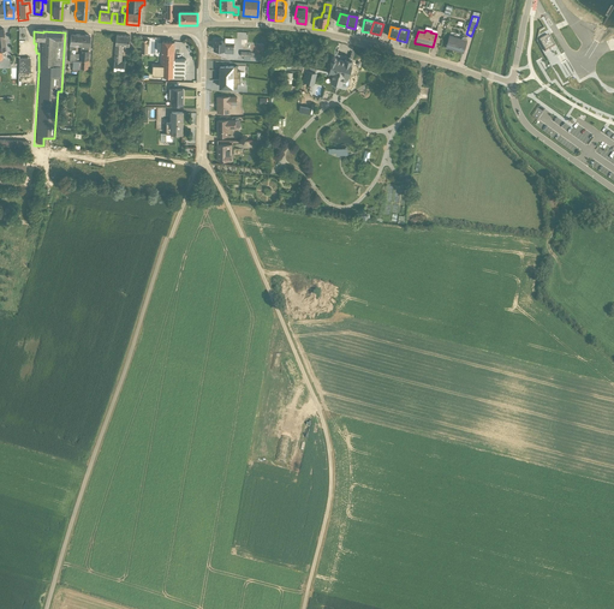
[(78,48),(79,37),(69,36),(67,53),(67,64),(71,65),(71,66),(70,73),(77,73),(77,64),(77,63),(77,57),(73,57),(73,47),(78,48)]
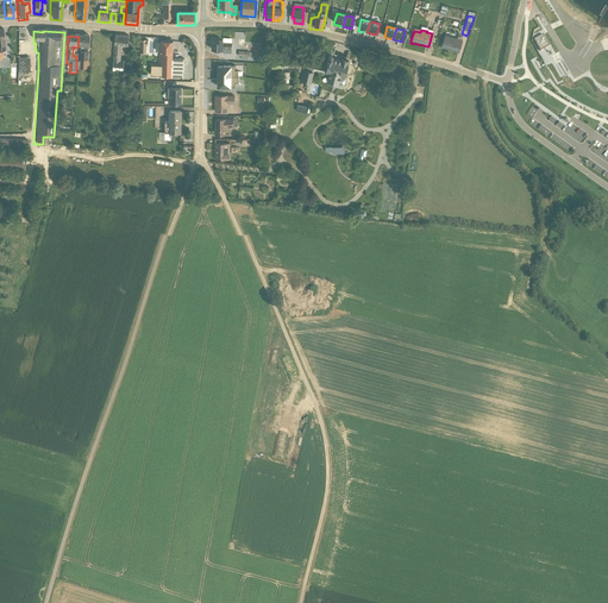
[(87,52),(86,52),(87,37),(79,37),(76,70),(85,70),(87,52)]
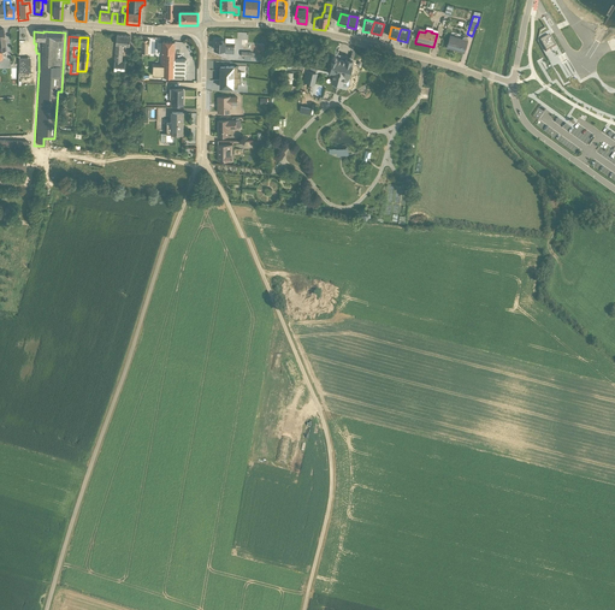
[(113,73),(124,75),(124,64),(122,63),(123,48),(129,48),(130,39),(116,37),(116,47),(114,47),(113,63),(113,73)]
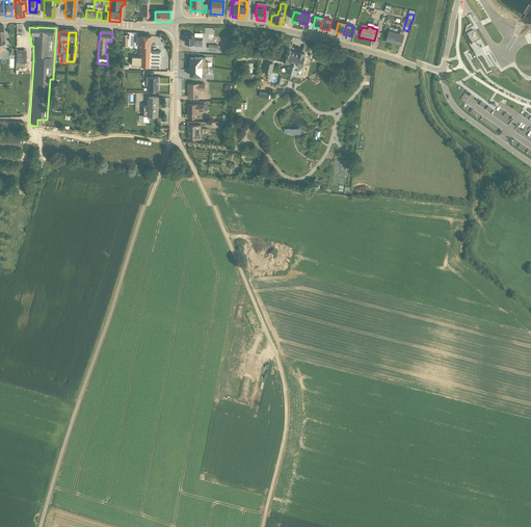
[(388,33),(385,44),(391,45),(391,46),(399,48),(403,36),(402,35),(400,34),(399,35),(398,36),(388,33)]
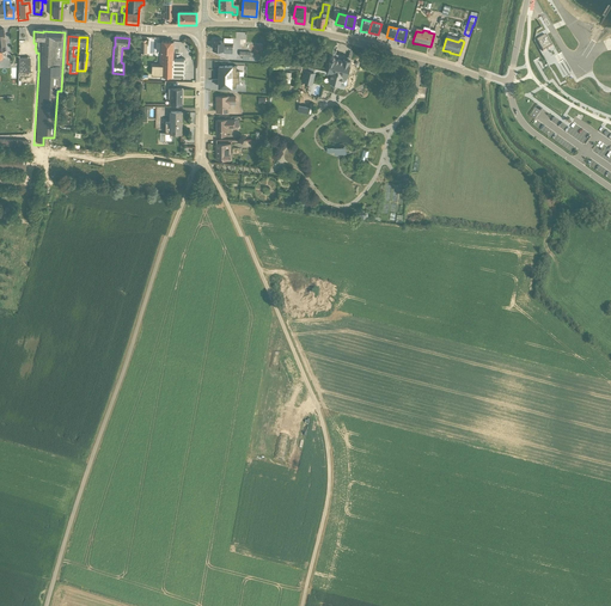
[(218,43),(213,43),(212,50),(222,51),(222,55),(231,55),(232,41),(224,40),(222,42),(218,42),(218,43)]
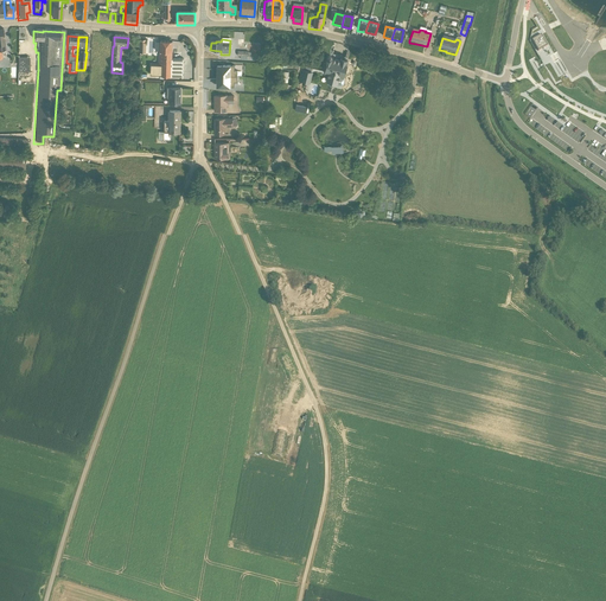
[(172,43),(160,43),(158,77),(182,78),(183,61),(171,59),(172,43)]
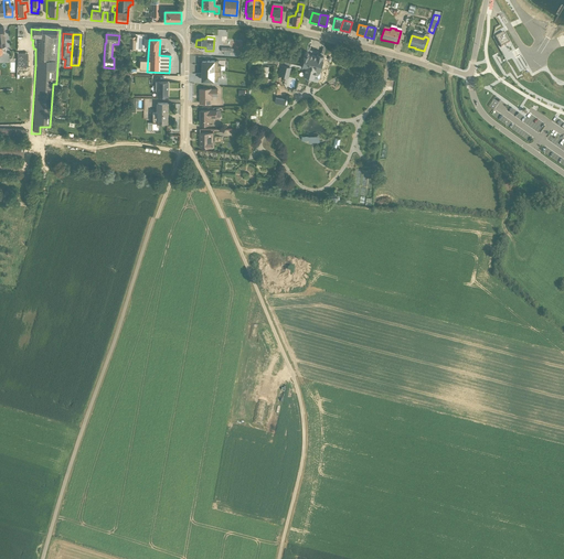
[(502,40),(493,44),(500,55),(509,50),(502,40)]
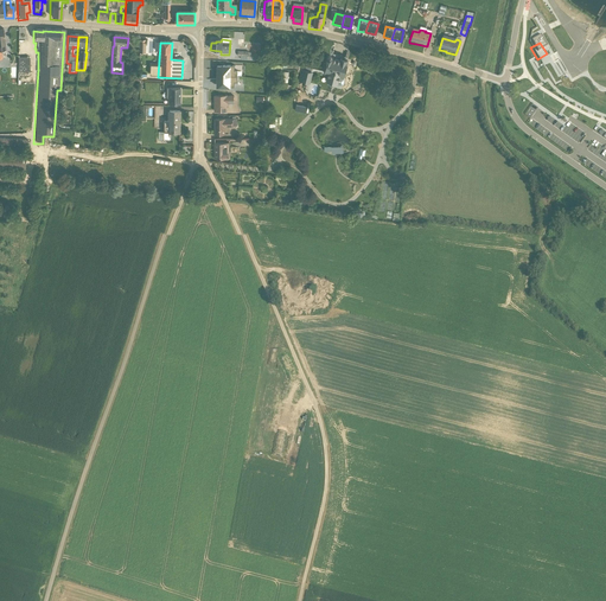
[(331,58),(329,57),(329,58),(327,58),(326,59),(323,75),(323,76),(327,76),(325,83),(329,84),(327,85),(329,87),(339,90),(340,90),(340,87),(342,87),(343,82),(343,81),(346,62),(339,61),(339,62),(331,61),(331,58)]
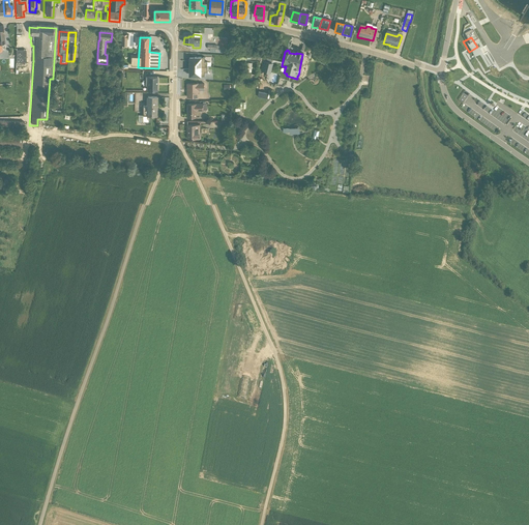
[(15,64),(25,64),(25,52),(15,52),(15,64)]
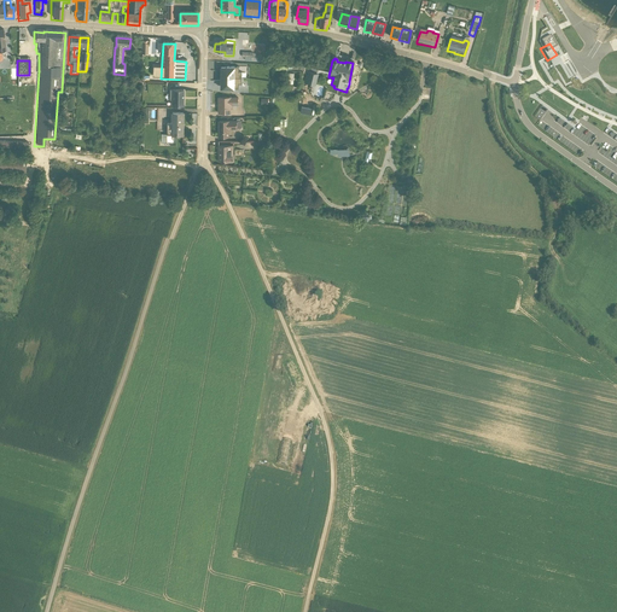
[(238,68),(221,68),(220,79),(240,79),(240,74),(238,73),(238,68)]
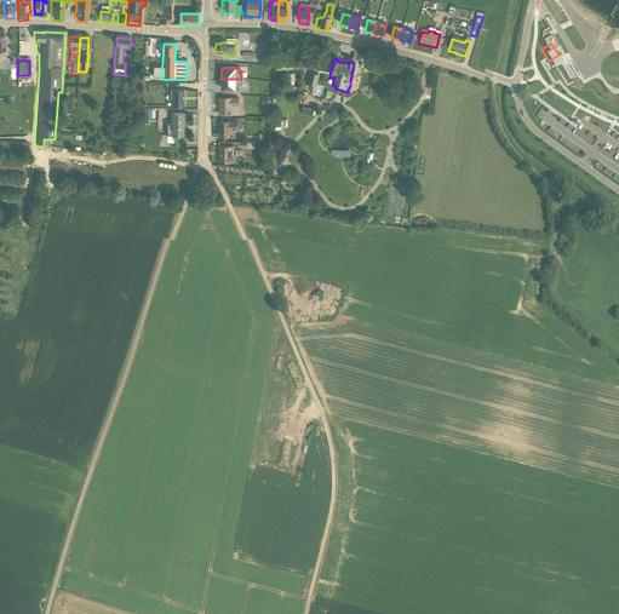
[(304,84),(316,87),(319,75),(316,75),(317,72),(311,69),(310,73),(309,73),(308,76),(307,76),(304,84)]
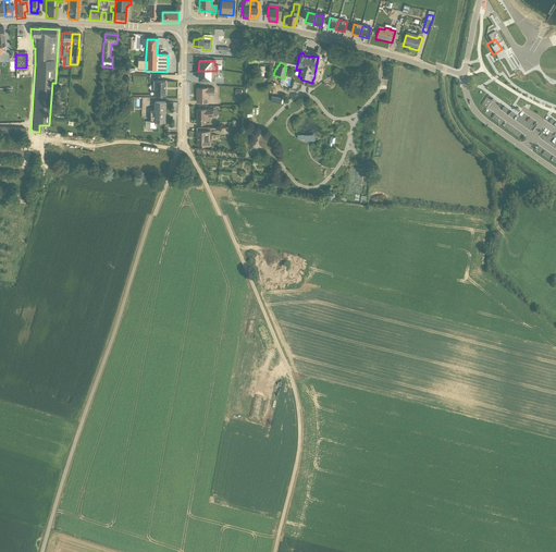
[(199,76),(199,81),(213,81),(214,76),(217,76),(217,71),(198,71),(198,76),(199,76)]
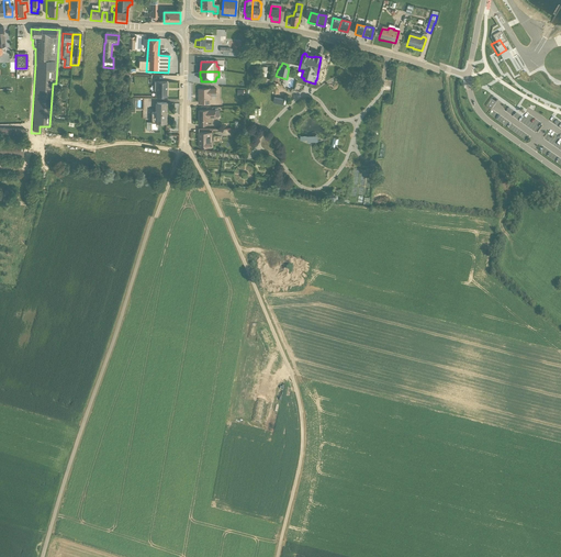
[(155,92),(155,97),(166,97),(167,82),(154,82),(154,92),(155,92)]
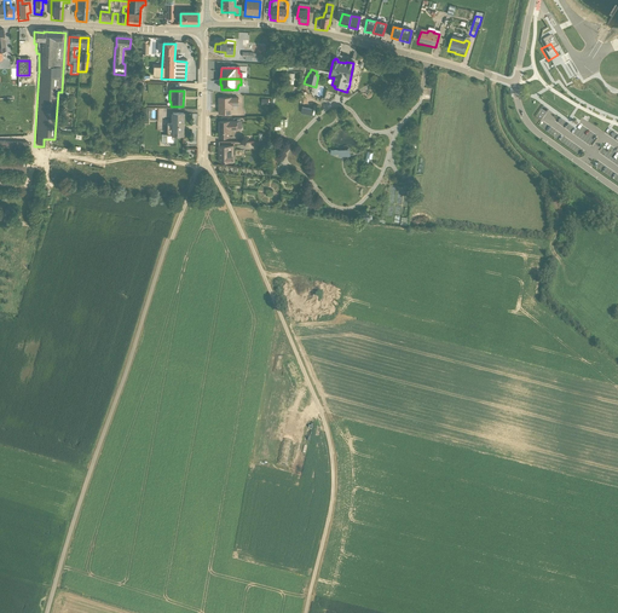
[(237,107),(237,99),(218,99),(218,115),(231,115),(231,107),(237,107)]
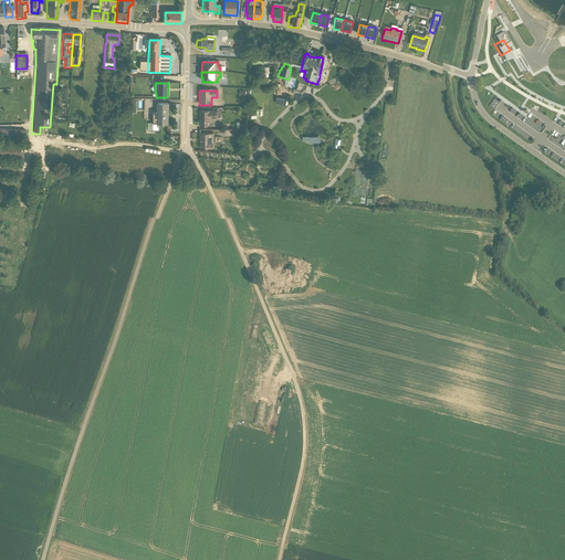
[(274,104),(285,106),(286,99),(275,97),(274,104)]
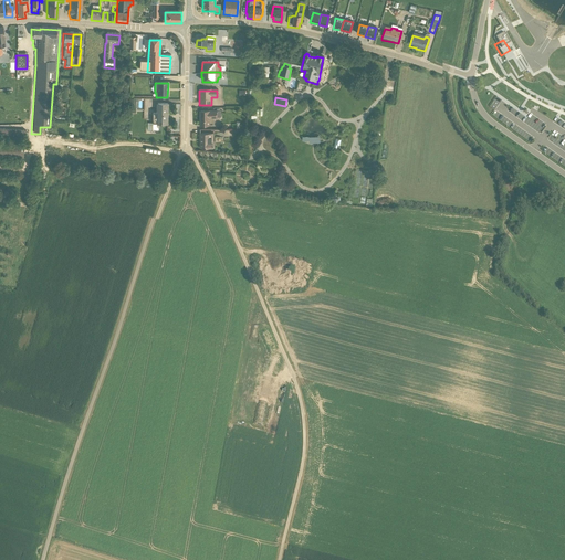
[(153,114),(153,125),(167,125),(167,105),(156,105),(156,114),(153,114)]
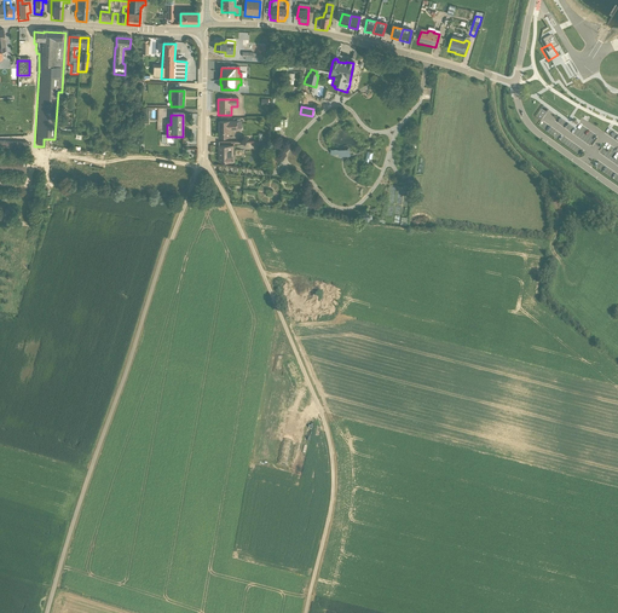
[(241,122),(240,122),(240,120),(236,120),(236,122),(219,122),(219,132),(218,132),(218,138),(229,138),(229,131),(236,131),(237,129),(241,129),(241,122)]
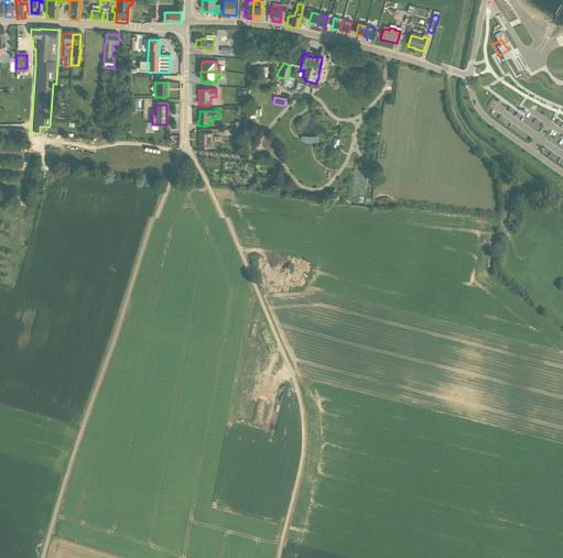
[(0,139),(23,140),(24,130),(0,129),(0,139)]
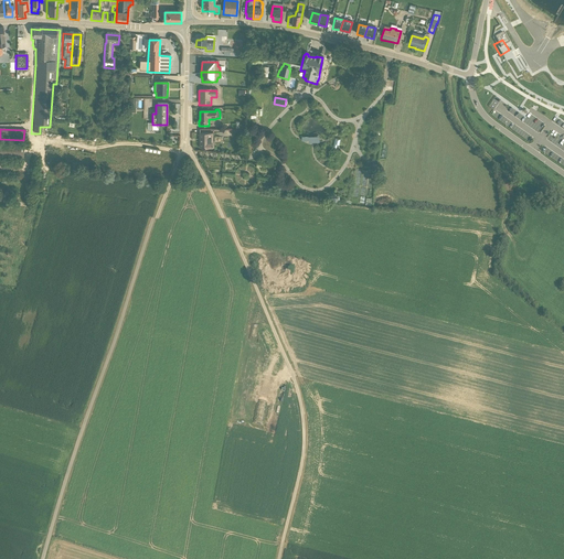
[(212,133),(199,133),(199,149),(213,148),(213,143),(212,143),(212,133)]
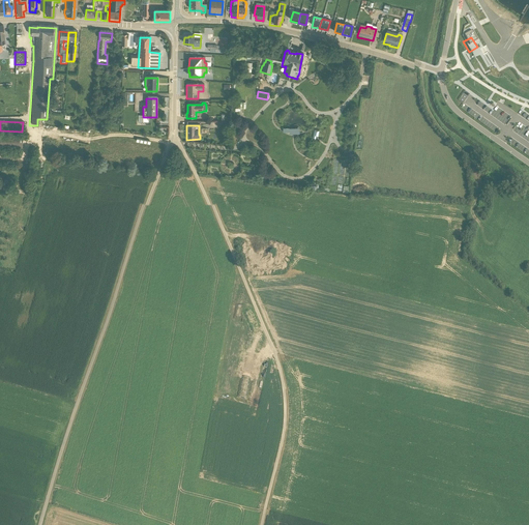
[(0,149),(20,150),(21,139),(0,138),(0,149)]
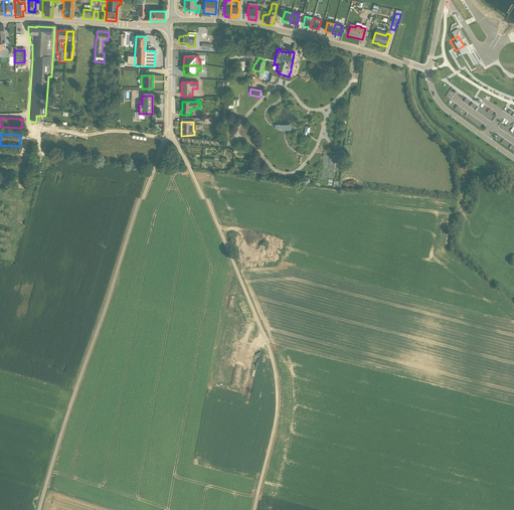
[(0,158),(15,159),(16,149),(0,147),(0,158)]
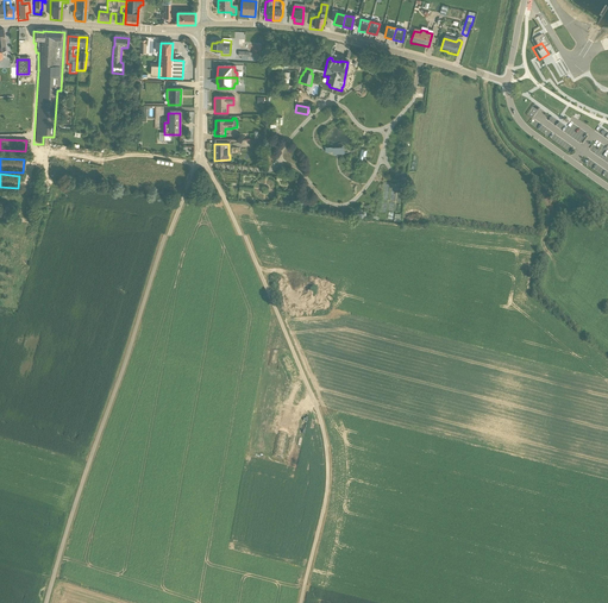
[(299,195),(294,203),(304,209),(308,201),(299,195)]
